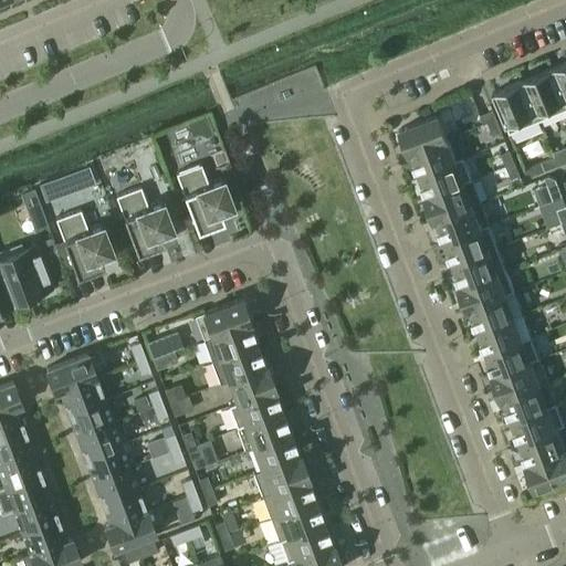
[(565,60),(552,66),(565,101),(565,60)]
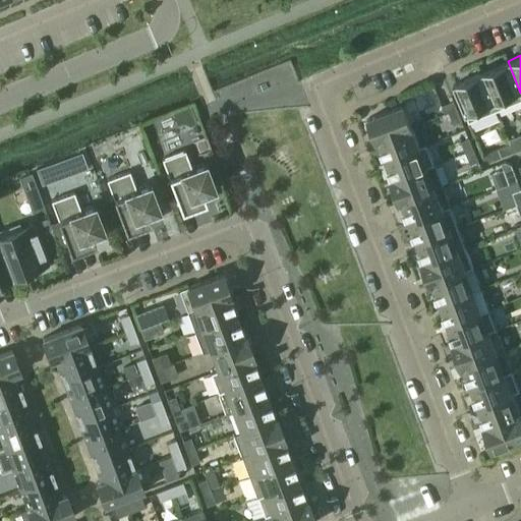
[(520,93),(508,61),(480,72),(497,110),(520,99),(520,93)]
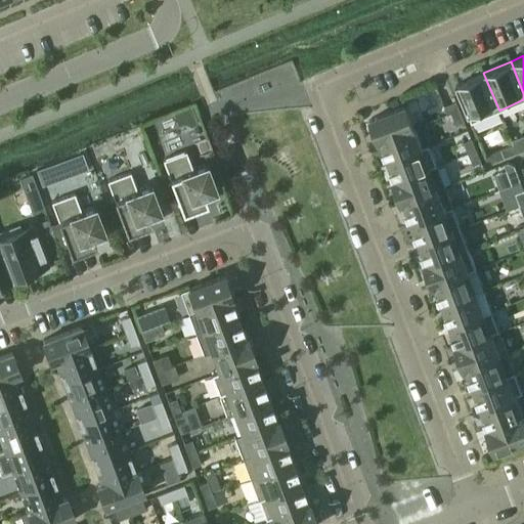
[(499,111),(483,73),(455,84),(471,122),(499,111)]
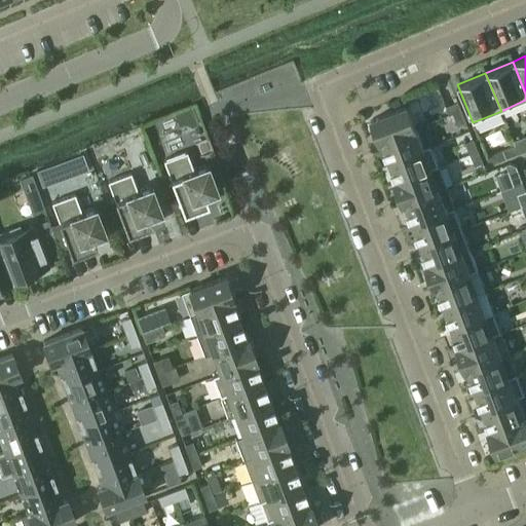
[(453,113),(460,109),(457,102),(445,107),(448,114),(453,112),(453,113)]
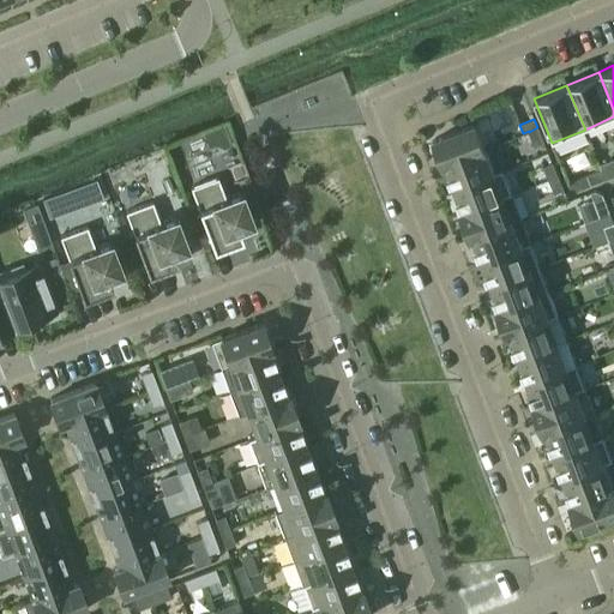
[(443,164),(485,149),(475,124),(433,139),(443,164)]
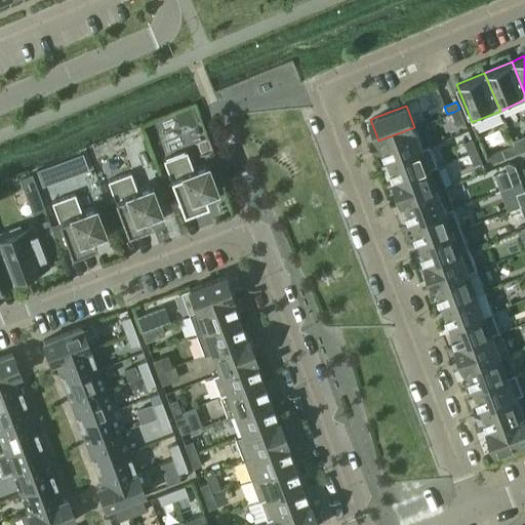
[(193,108),(174,115),(178,125),(185,122),(192,126),(198,123),(193,108)]
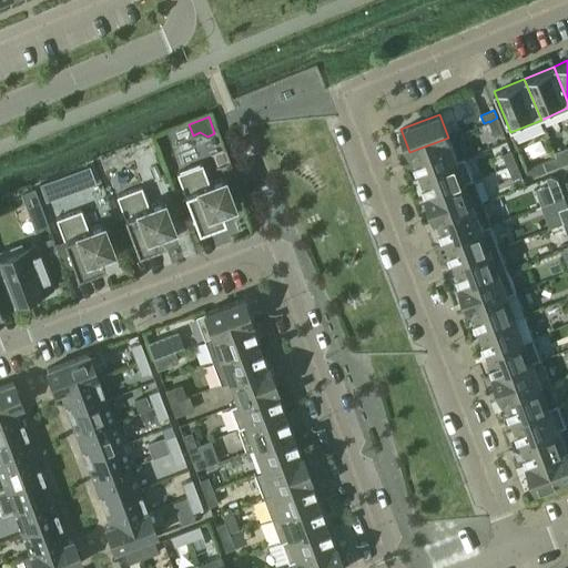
[(497,118),(489,122),(495,135),(503,131),(497,118)]
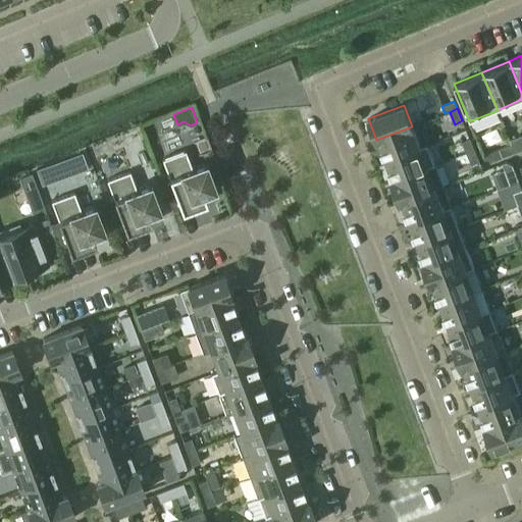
[(378,140),(385,159),(420,147),(412,126),(376,140),(378,140)]
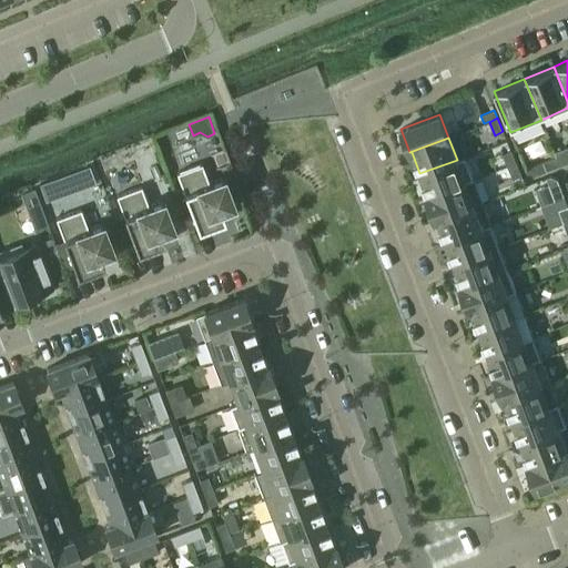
[(507,166),(516,162),(510,150),(503,153),(507,166)]
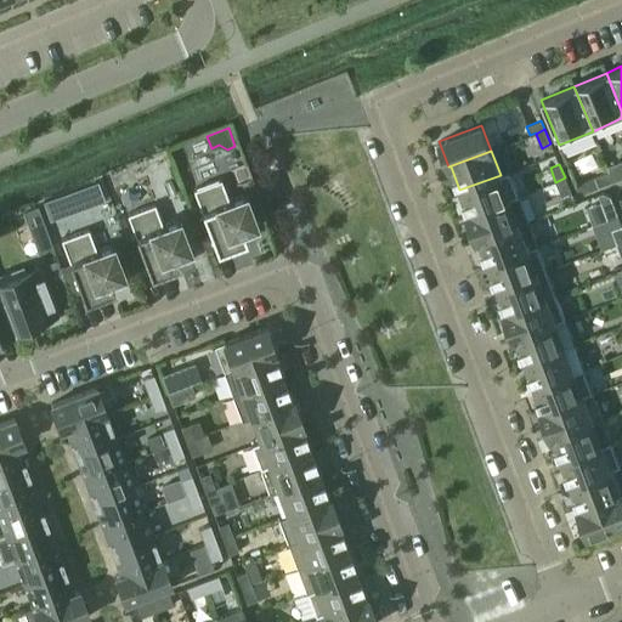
[(621,167),(609,171),(612,181),(621,176),(621,167)]
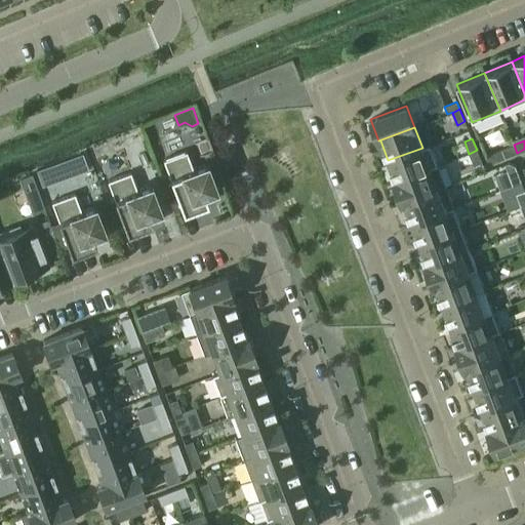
[(388,160),(396,180),(396,182),(438,165),(430,145),(422,148),(388,160)]
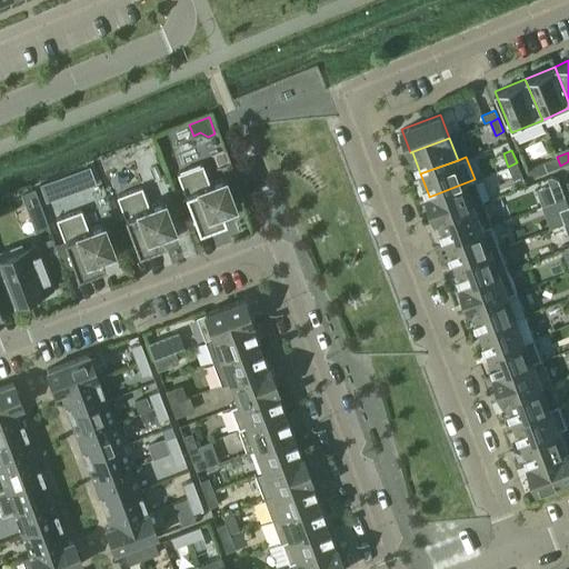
[(560,166),(557,157),(545,161),(547,170),(560,166)]
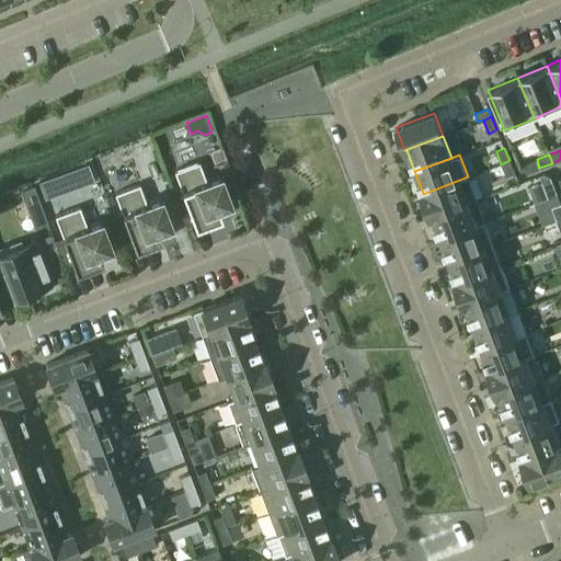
[(537,159),(519,165),(521,170),(527,173),(540,168),(539,168),(537,159)]
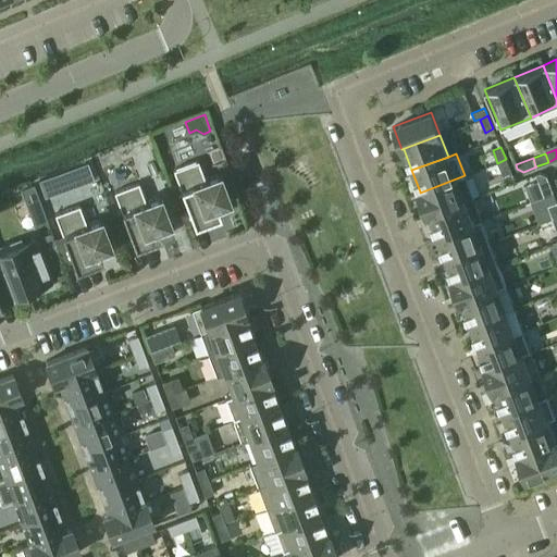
[(506,159),(497,163),(503,175),(511,172),(506,159)]
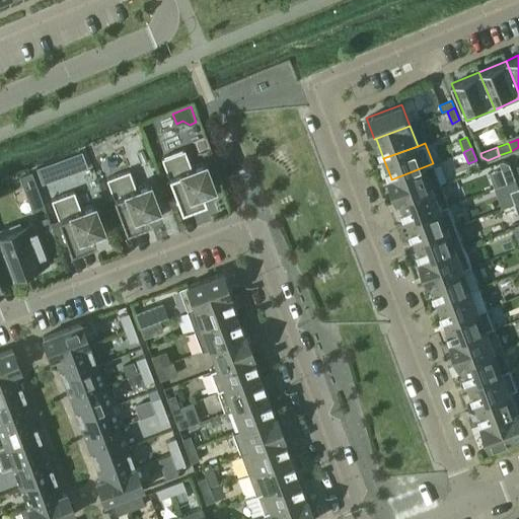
[(184,150),(161,158),(169,181),(166,183),(169,193),(173,192),(176,199),(168,202),(171,210),(179,207),(180,211),(205,202),(201,191),(212,186),(204,162),(191,167),(184,150)]
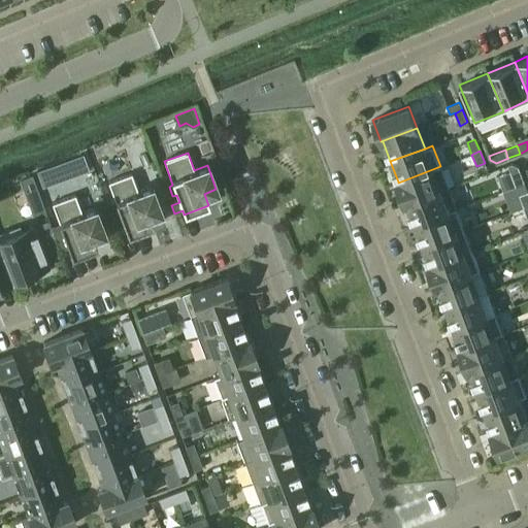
[(404,204),(406,203),(448,188),(440,166),(398,183),(398,182),(396,183),(404,204)]
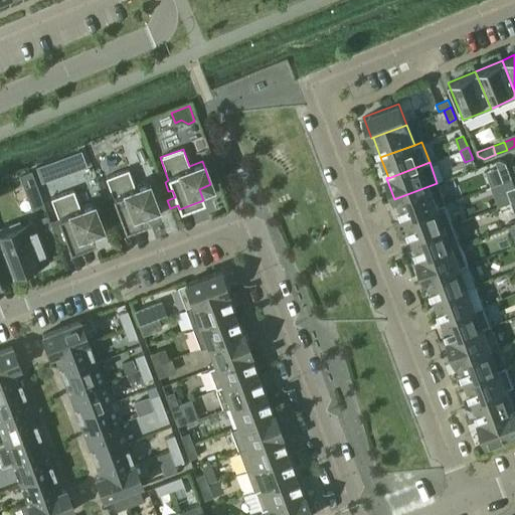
[(511,178),(507,166),(498,169),(503,181),(511,178)]
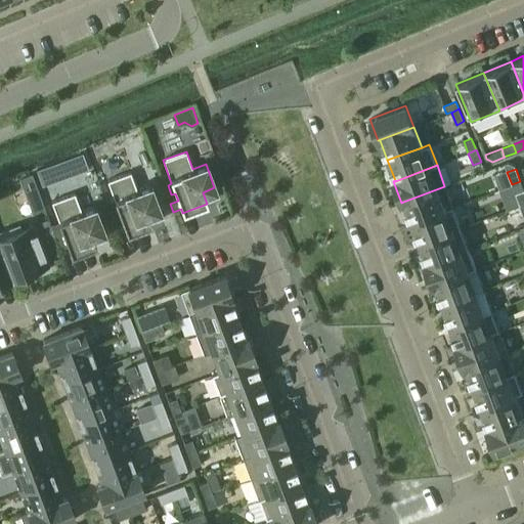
[(117,233),(125,230),(127,234),(151,225),(146,213),(159,209),(149,185),(137,190),(130,172),(106,180),(117,208),(110,211),(117,233)]
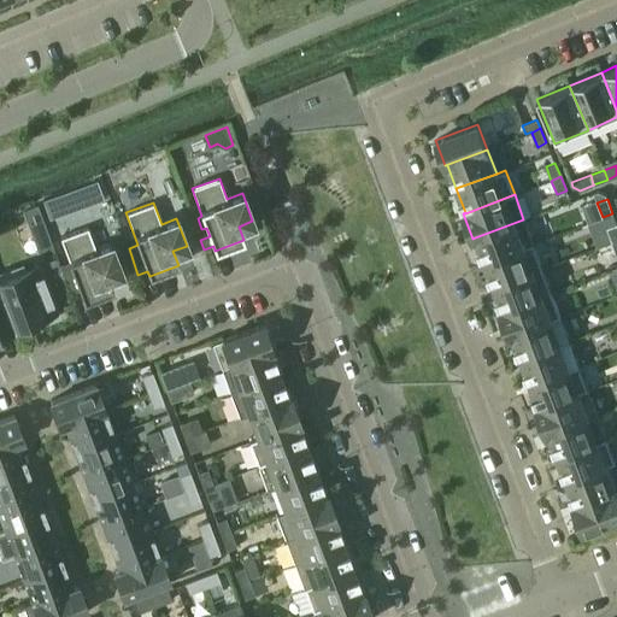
[(22,211),(28,225),(42,219),(36,205),(22,211)]
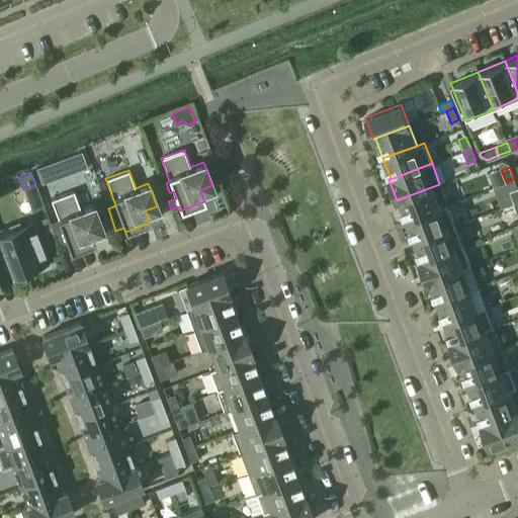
[(399,199),(406,220),(447,204),(439,184),(399,199)]
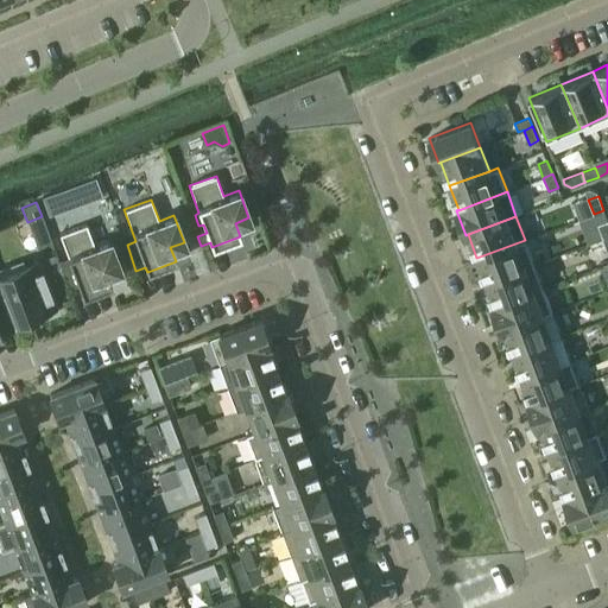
[(69,289),(78,285),(82,296),(111,285),(106,272),(119,267),(108,240),(94,245),(86,225),(59,234),(68,258),(58,261),(69,289)]
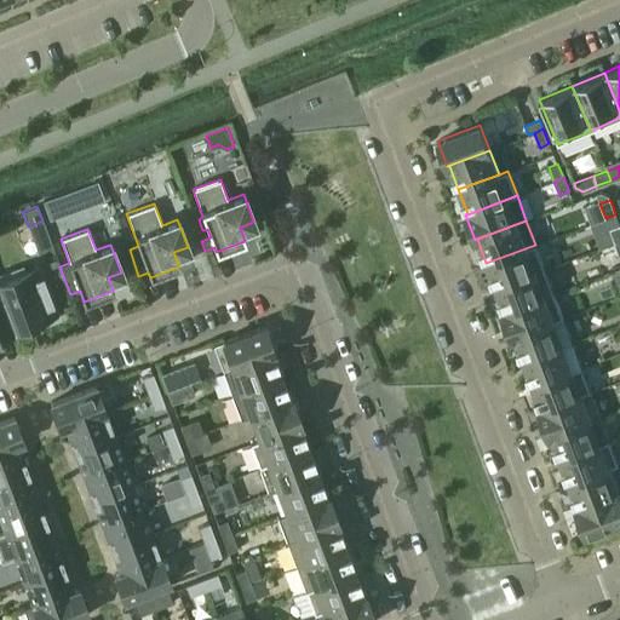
[(486,263),(495,287),(545,269),(535,245),(486,263)]
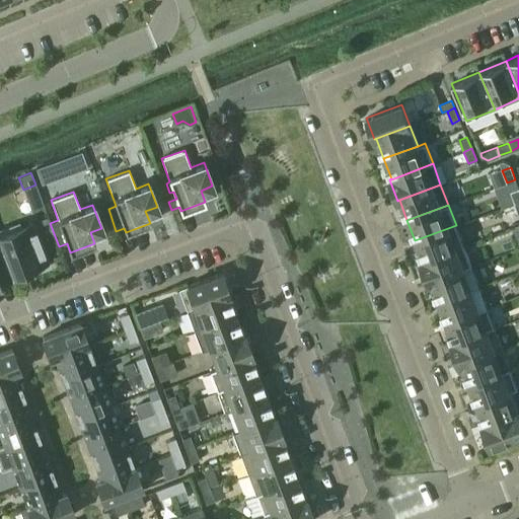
[(48,218),(42,220),(49,240),(55,238),(48,218)]
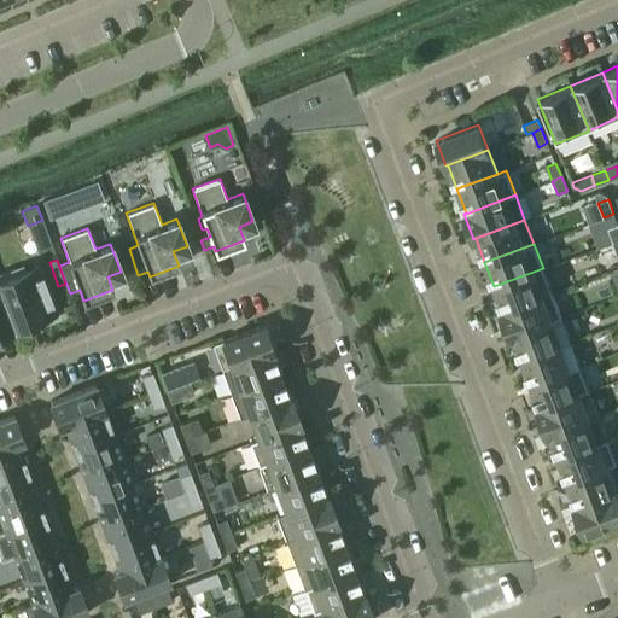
[(21,267),(0,274),(0,293),(13,327),(38,319),(39,324),(57,316),(38,266),(23,272),(21,267)]
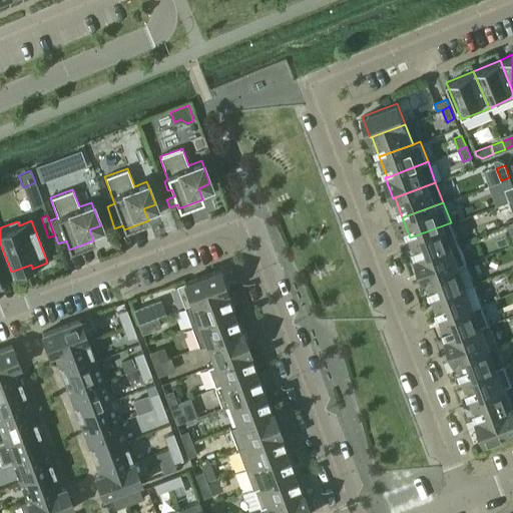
[(410,237),(417,258),(417,259),(458,242),(451,222),(410,237)]
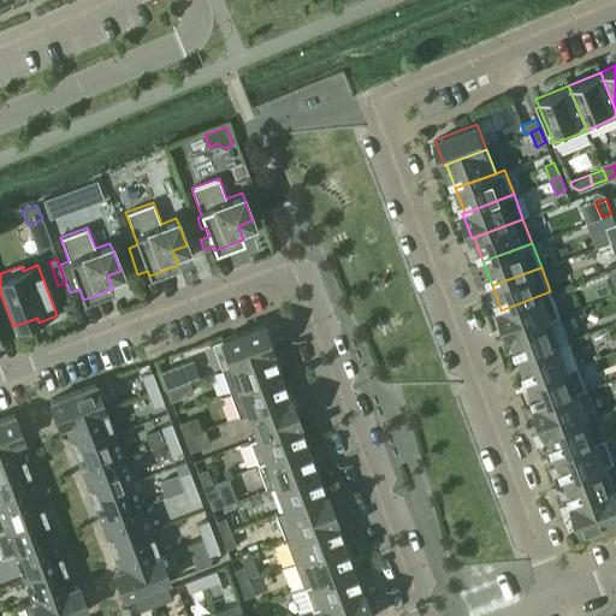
[(509,336),(510,335),(550,319),(560,315),(550,291),(501,311),(501,309),(499,311),(509,336)]
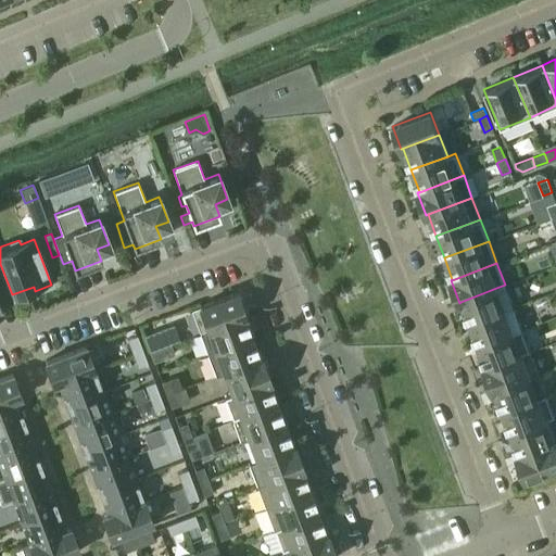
[(0,299),(12,294),(0,264),(0,299)]
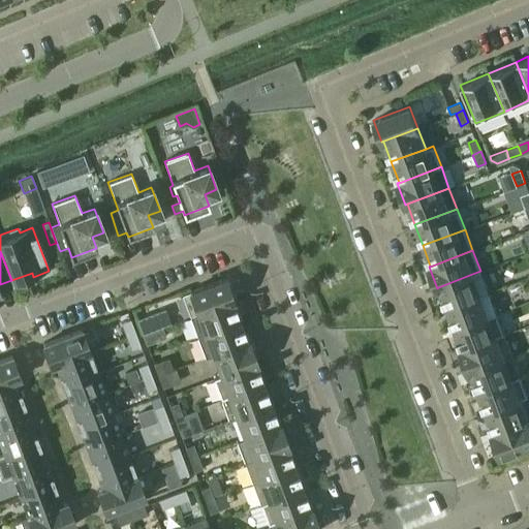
[(480,271),(472,274),(438,287),(446,308),(488,292),(480,271)]
